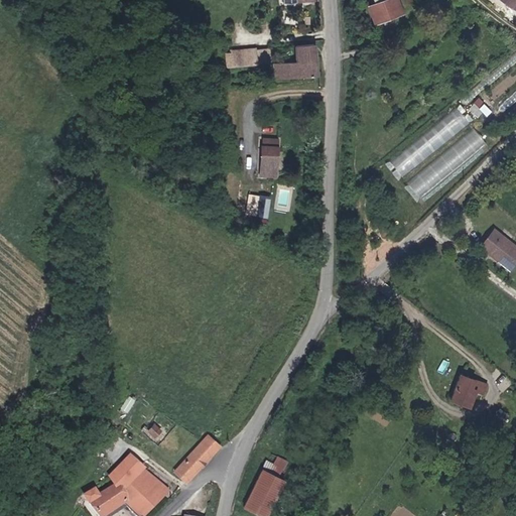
[(403,14),(398,0),(372,0),(368,1),(374,23),(403,14)]
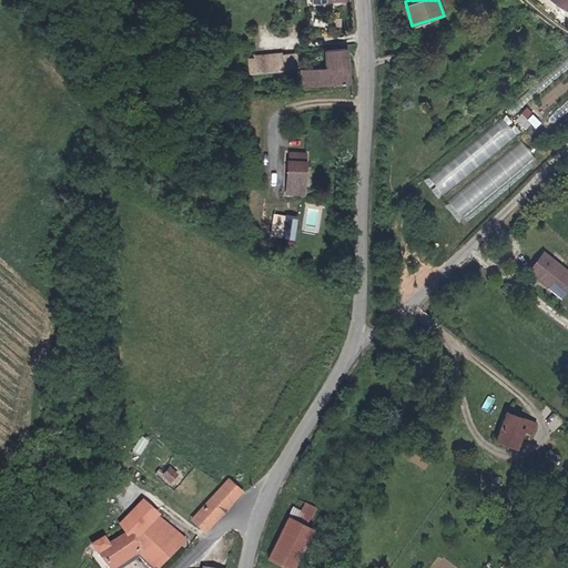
[(302,68),(303,87),(348,83),(345,48),(326,49),(327,66),(302,68)]
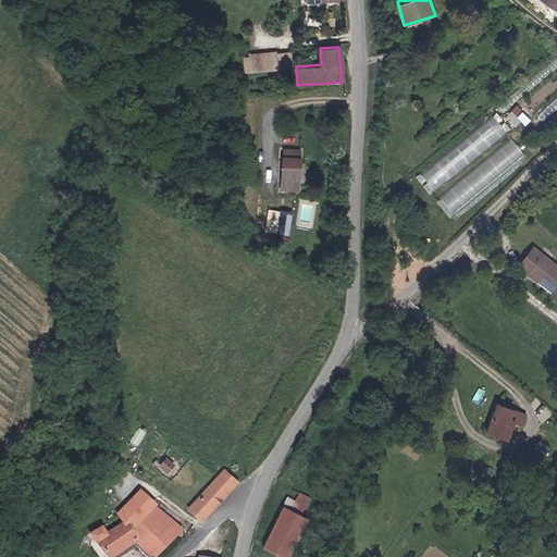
[(247,56),(249,71),(276,69),(274,52),(247,56)]
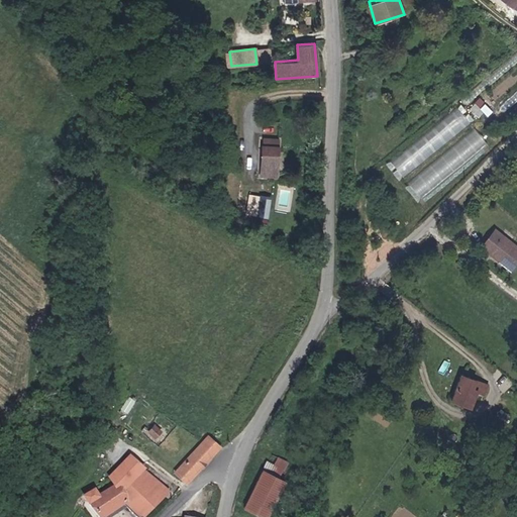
[(403,175),(473,123),(460,107),(392,160),(403,175)]
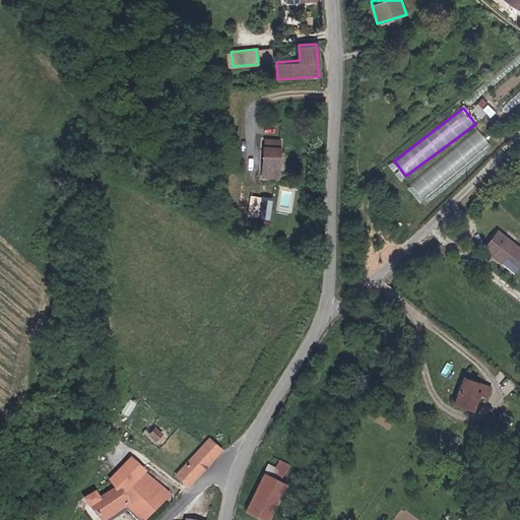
[(478,129),(411,183),(425,199),(492,145),(478,129)]
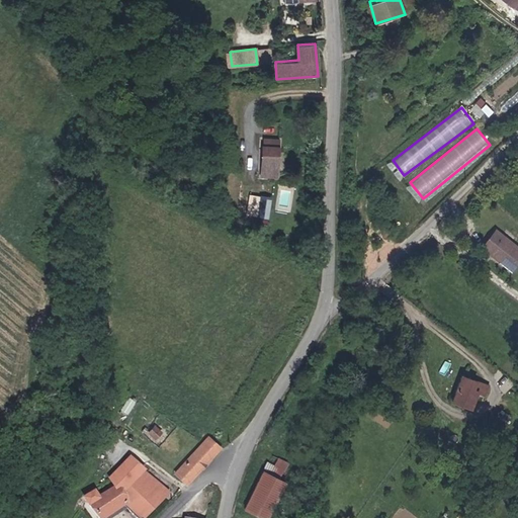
[(279,140),(265,139),(265,175),(279,175),(279,165),(278,165),(278,154),(279,154),(279,140)]
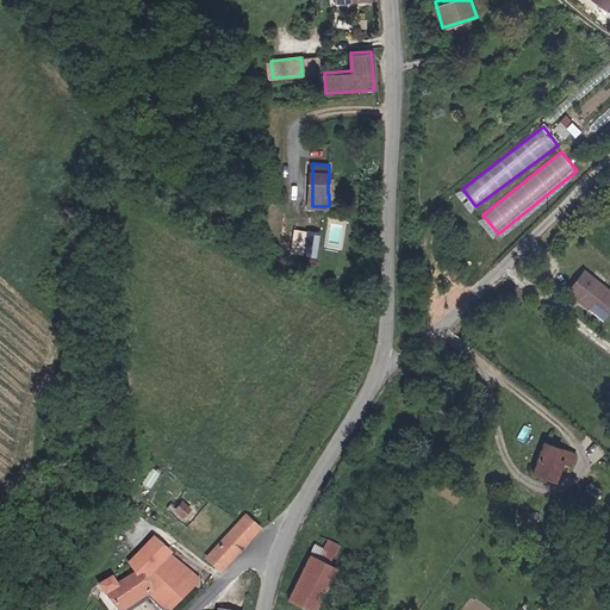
[(318,255),(321,229),(296,228),(294,253),(318,255)]
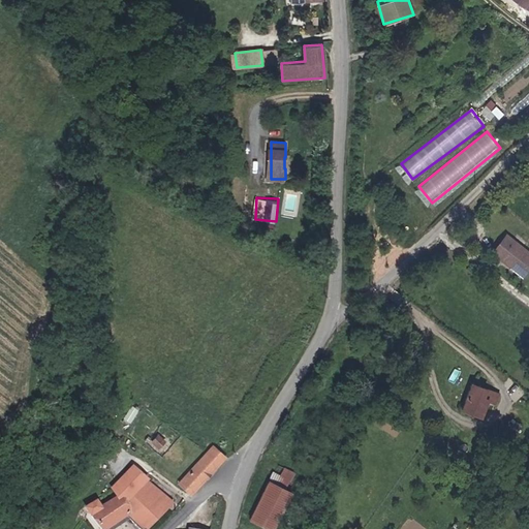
[(528,272),(528,250),(508,234),(493,253),(525,278),(528,272)]
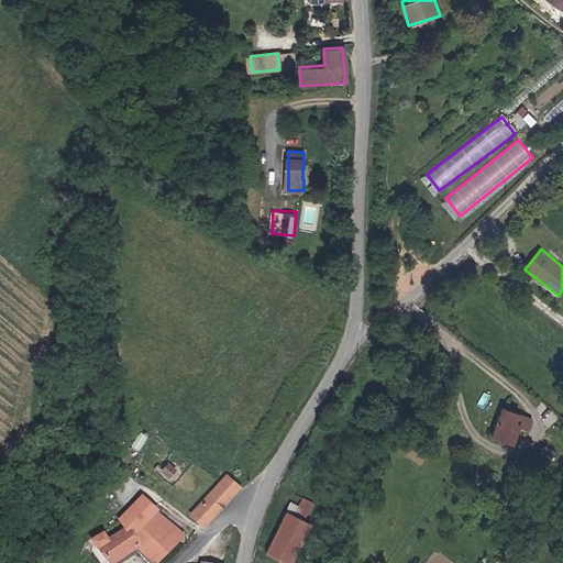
[(530,429),(533,419),(501,408),(492,435),(512,443),(519,426),(530,429)]
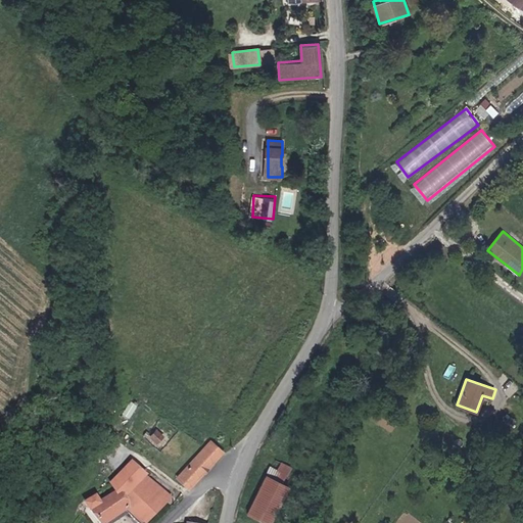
[(158,441),(163,435),(157,429),(151,436),(158,441)]
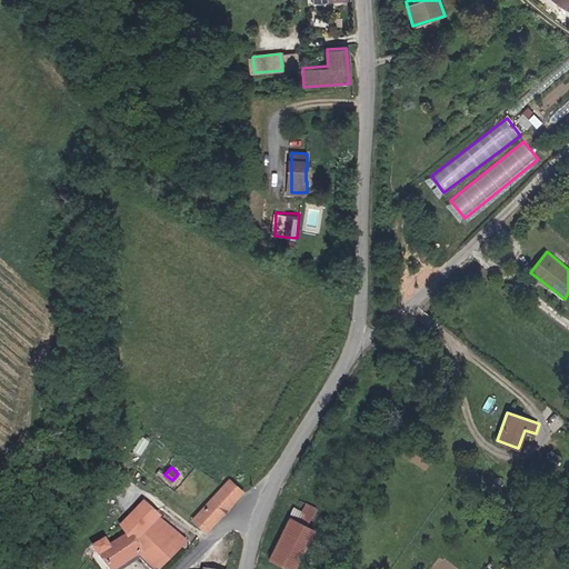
[(193,517),(206,529),(242,491),(229,479),(193,517)]
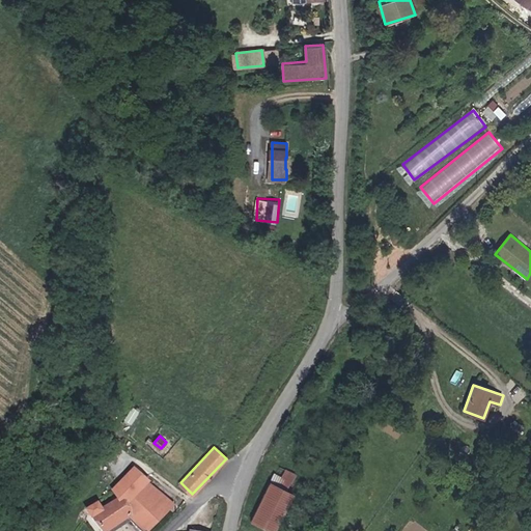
[(277,530),(294,494),(288,492),(297,473),(278,465),(253,520),(277,530)]
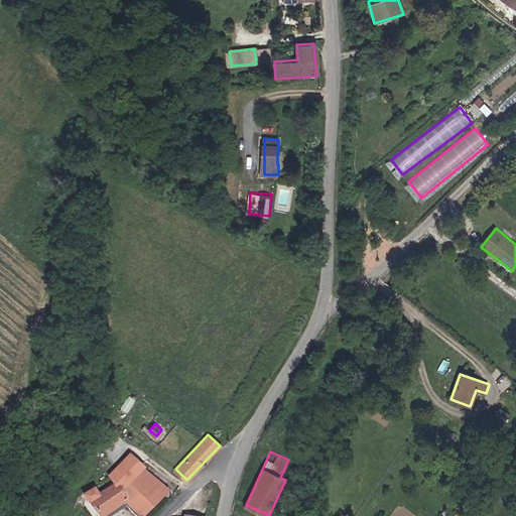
[(138,515),(140,515),(169,489),(145,467),(132,454),(109,476),(113,485),(99,494),(95,488),(84,496),(97,515),(102,515),(124,501),(138,515)]
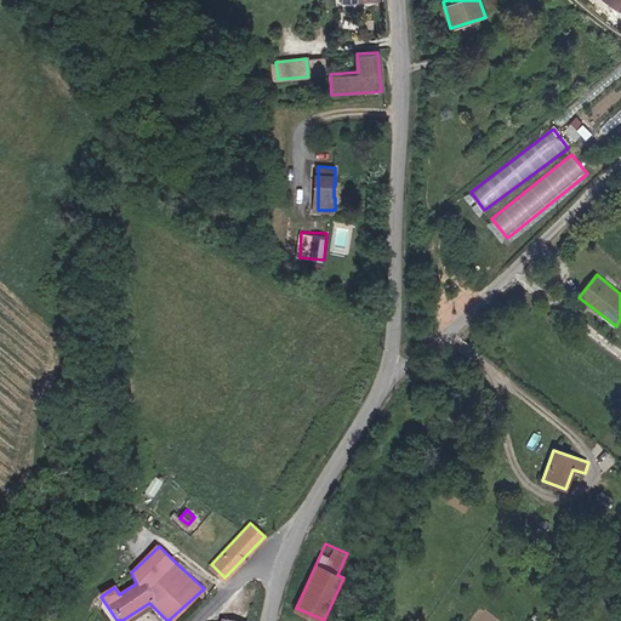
All buildings are outlined.
